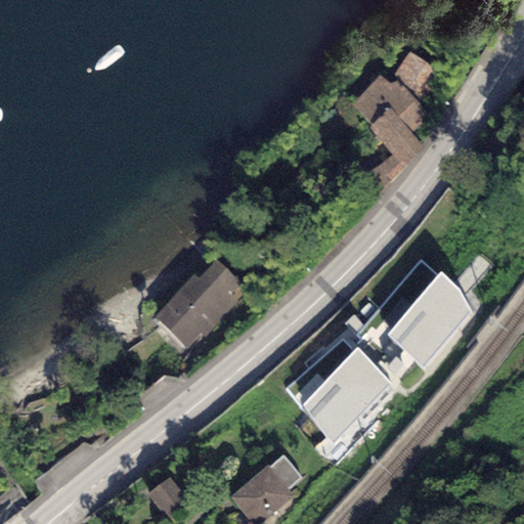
[(437,73),(408,51),(392,77),(396,81),(418,104),(437,73)]
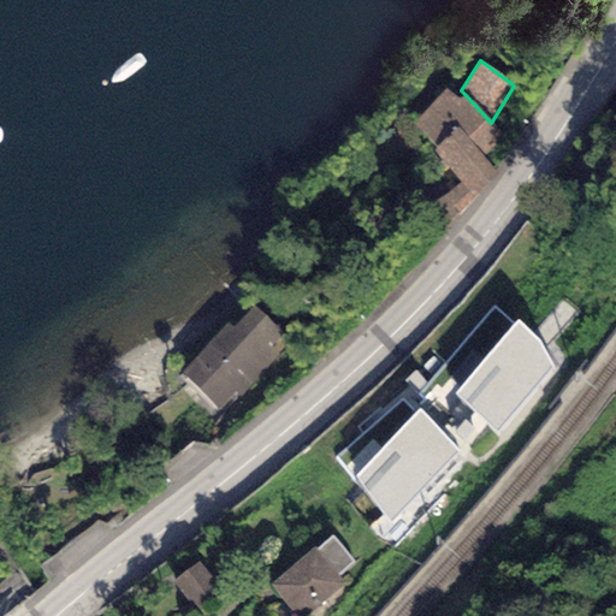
[(491,123),(466,95),(460,101),(446,88),(414,124),(437,148),(432,150),(461,181),(432,205),(451,221),(497,175),(484,157),(503,136),(491,123)]
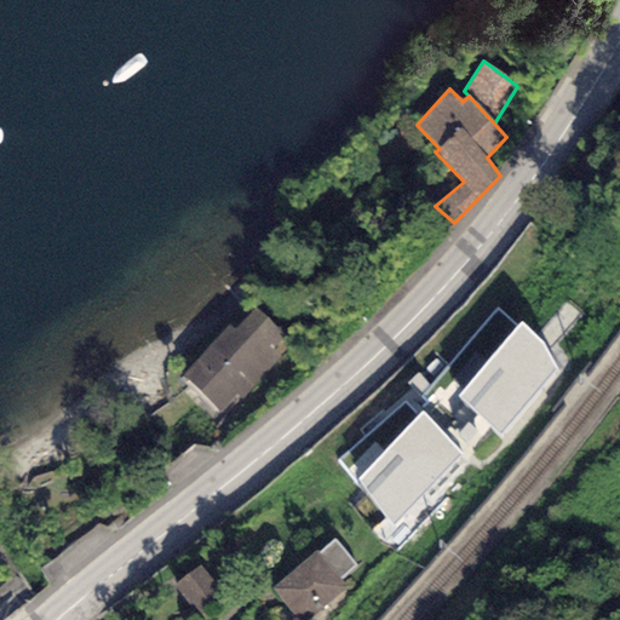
[(230,326),(181,375),(183,378),(219,413),(237,395),(242,400),(293,348),(254,309),(234,328),(230,326)]
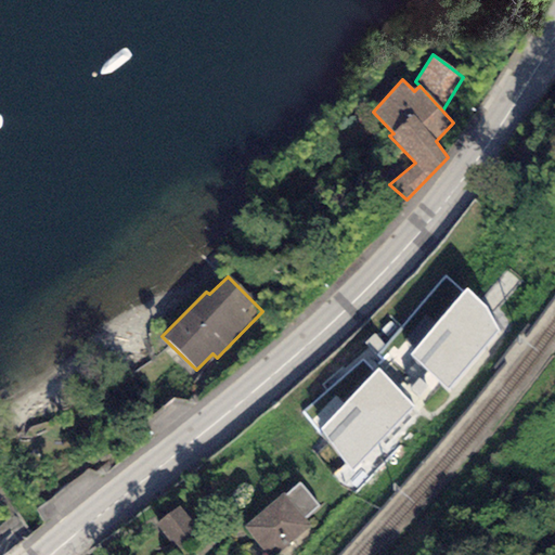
[(465,289),(411,355),(449,392),(498,331),(486,307),(465,289)]
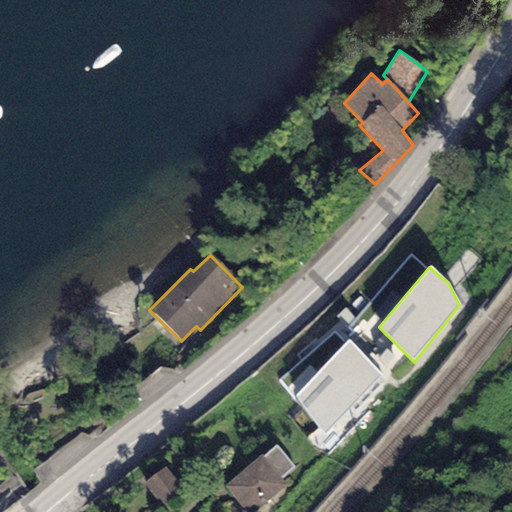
[(382,375),(349,339),(296,396),(324,435),(382,375)]
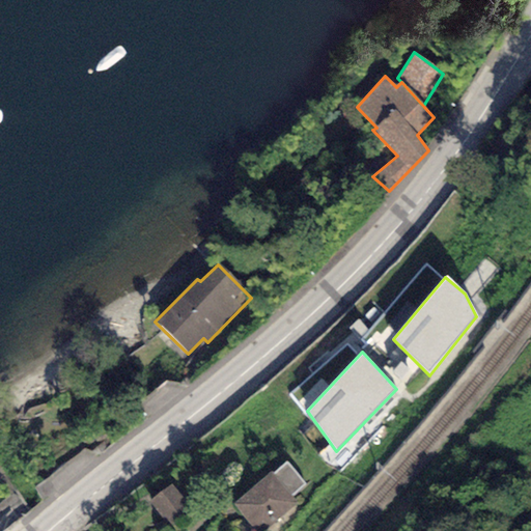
[(271,471),(231,503),(254,530),(264,530),(297,504),(290,497),(306,484),(286,462),(273,473),(271,471)]
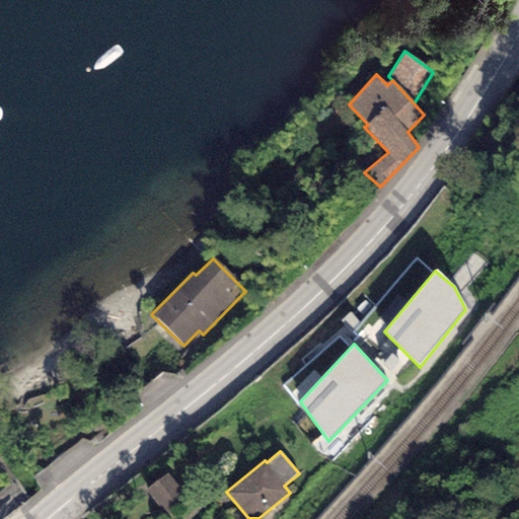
[(183,493),(166,472),(144,491),(161,511),(183,493)]
